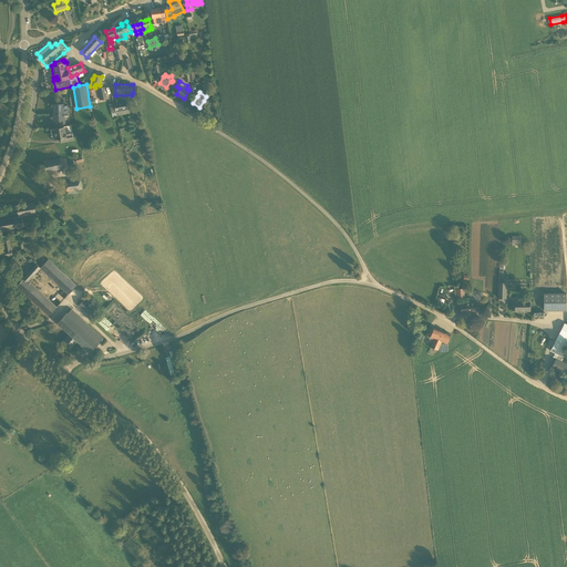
[(130,113),(129,102),(127,101),(114,103),(114,106),(116,112),(116,116),(130,113)]
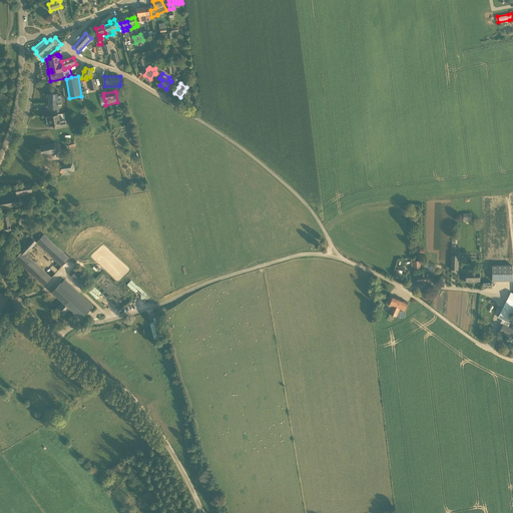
[(51,110),(51,109),(55,109),(55,112),(58,112),(58,105),(61,105),(61,95),(57,95),(57,94),(49,94),(49,103),(47,103),(45,103),(45,110),(51,110)]
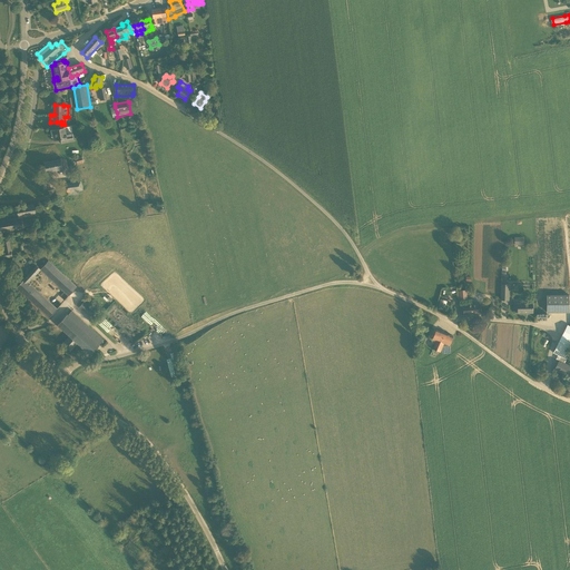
[(66,139),(67,143),(75,141),(74,137),(72,134),(66,135),(65,128),(55,129),(57,140),(66,139)]
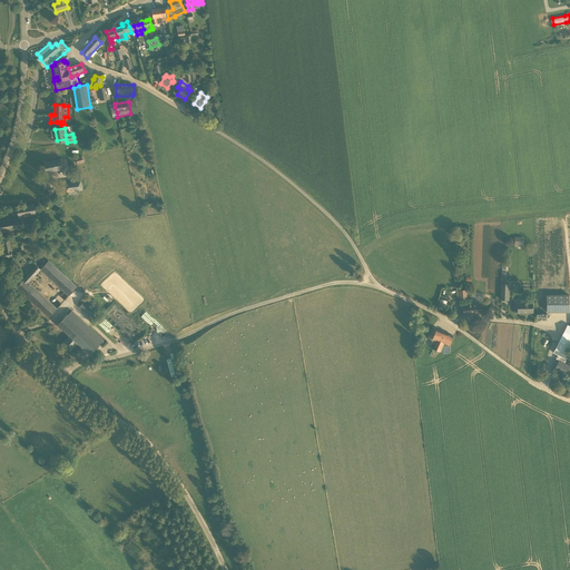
[(62,169),(61,159),(45,164),(46,173),(62,169)]
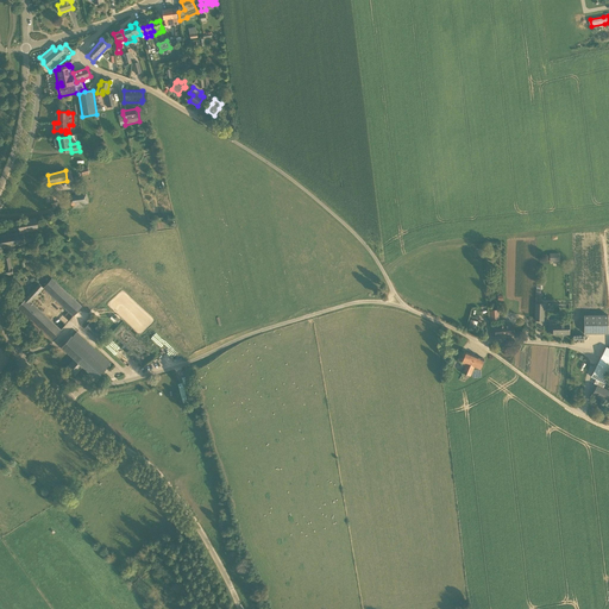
[(73,209),(83,208),(82,205),(89,203),(88,198),(92,196),(90,192),(69,195),(71,206),(73,206),(73,209)]
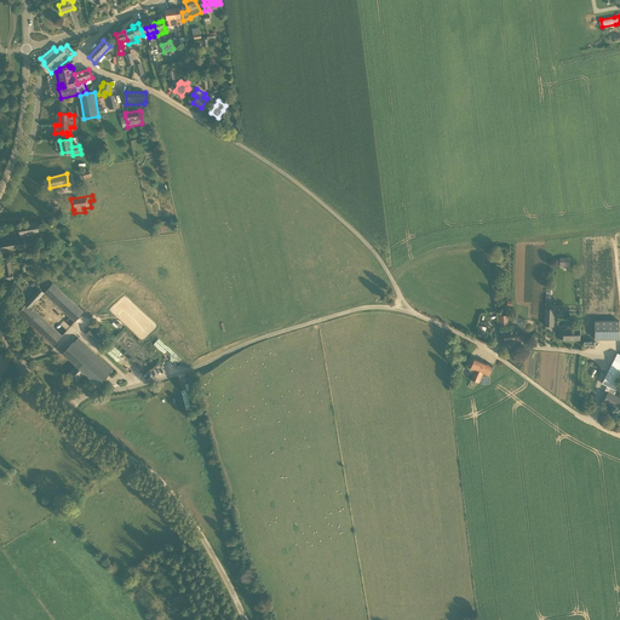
[(39,234),(38,222),(29,223),(18,225),(21,239),(0,241),(0,251),(26,248),(24,236),(39,234)]
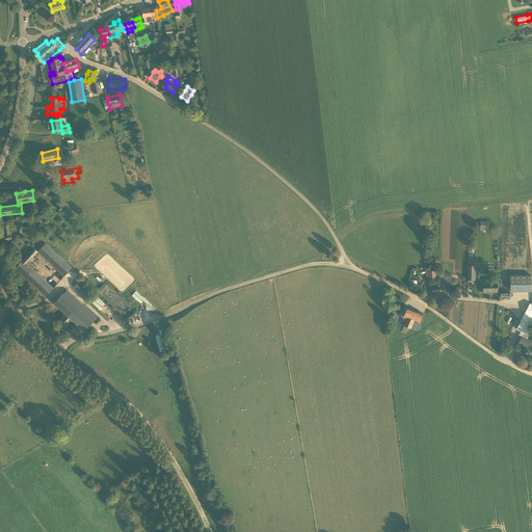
[(8,224),(3,225),(5,232),(2,233),(2,236),(0,236),(0,241),(0,242),(11,239),(10,234),(8,224)]
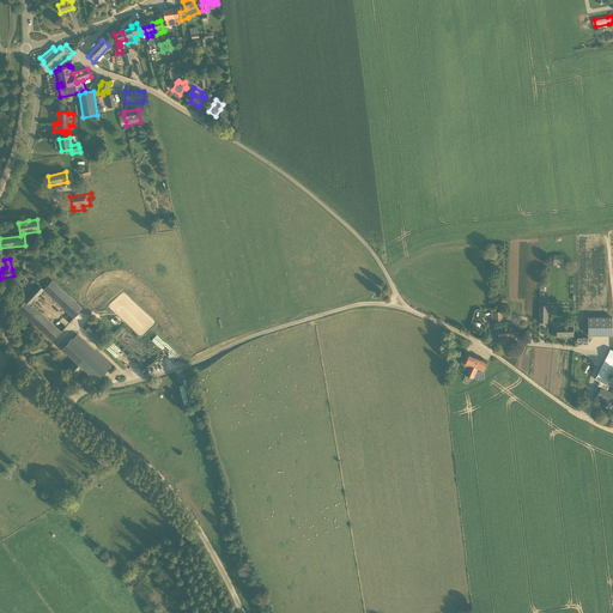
[(43,289),(43,290),(70,313),(65,317),(71,322),(83,308),(52,280),(43,289)]
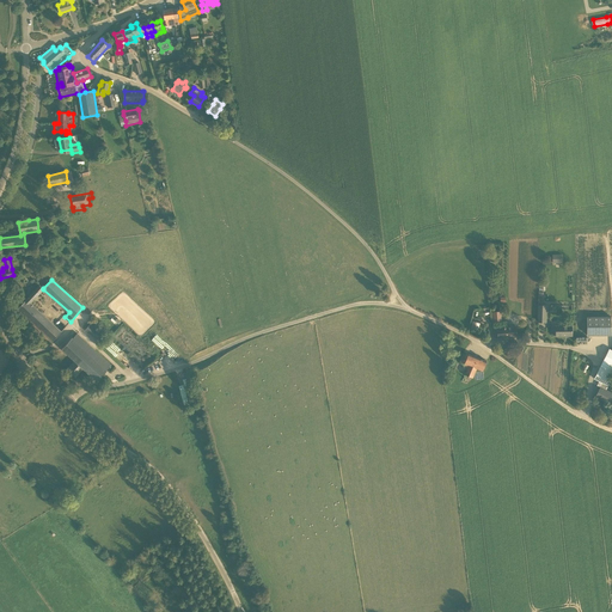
[(43,289),(43,288),(40,285),(32,292),(18,308),(49,336),(53,341),(61,331),(30,303),(43,289)]
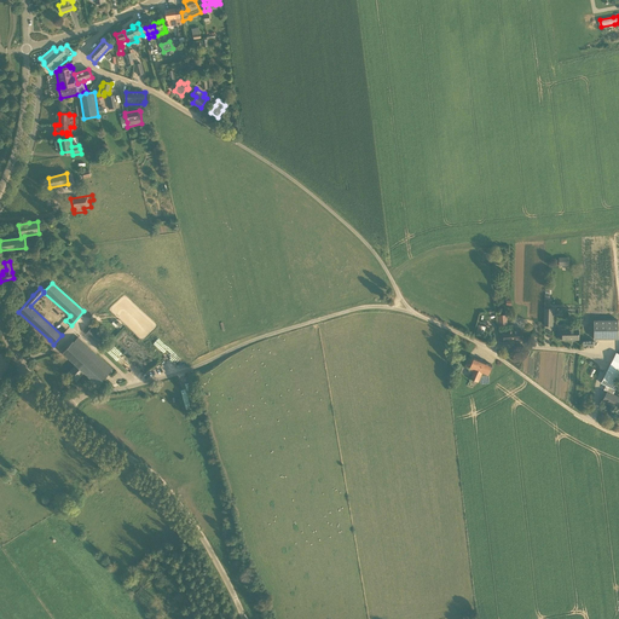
[(497,316),(498,327),(507,325),(507,314),(497,316)]
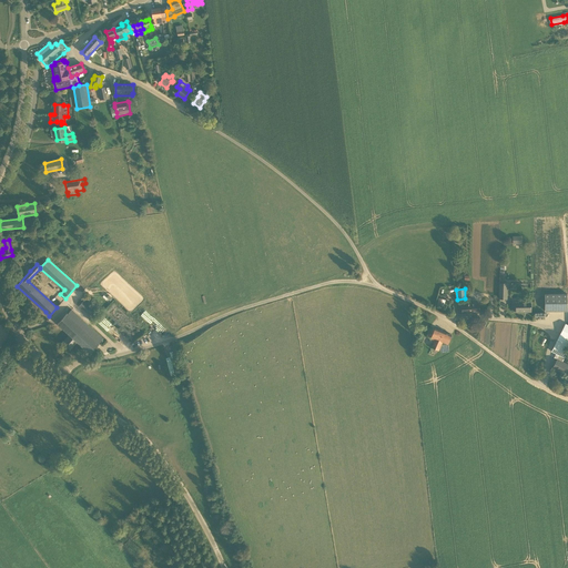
[(567,311),(567,294),(545,294),(545,311),(567,311)]
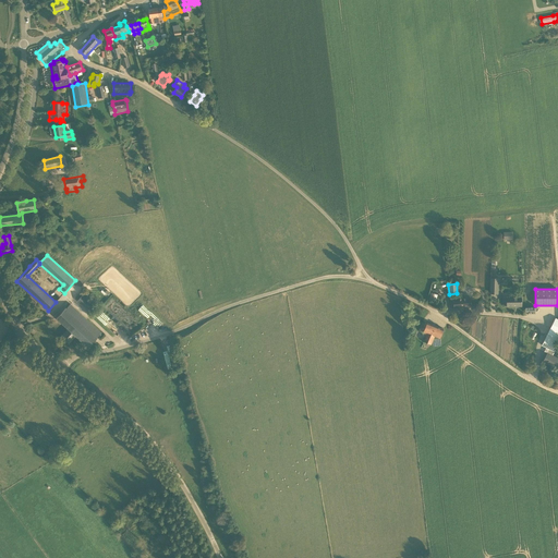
[(84,294),(77,301),(89,312),(95,305),(84,294)]
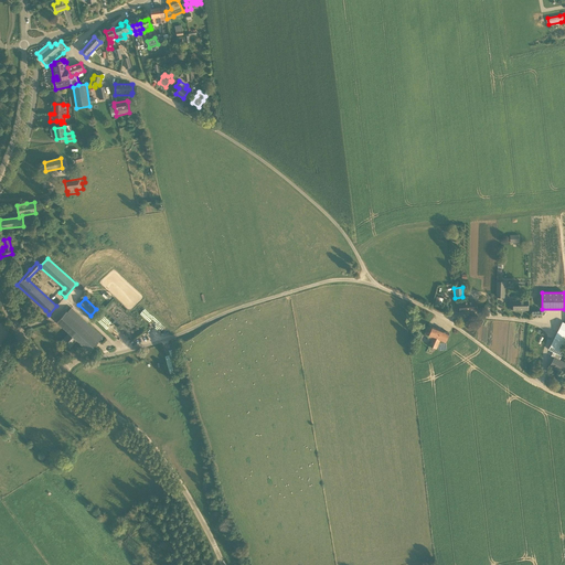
[(510,310),(528,309),(528,300),(510,300),(510,310)]
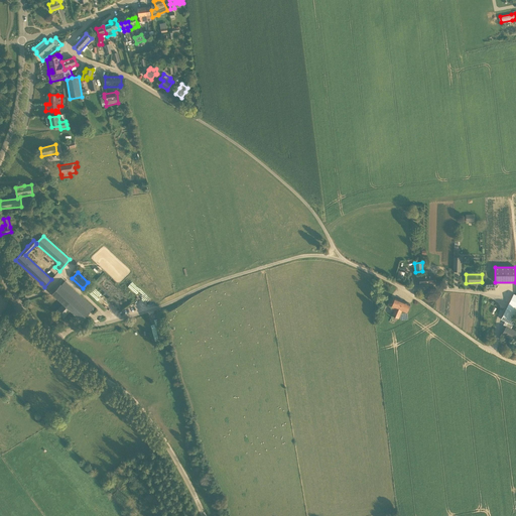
[(416,285),(435,283),(435,275),(417,277),(418,279),(416,280),(416,285)]
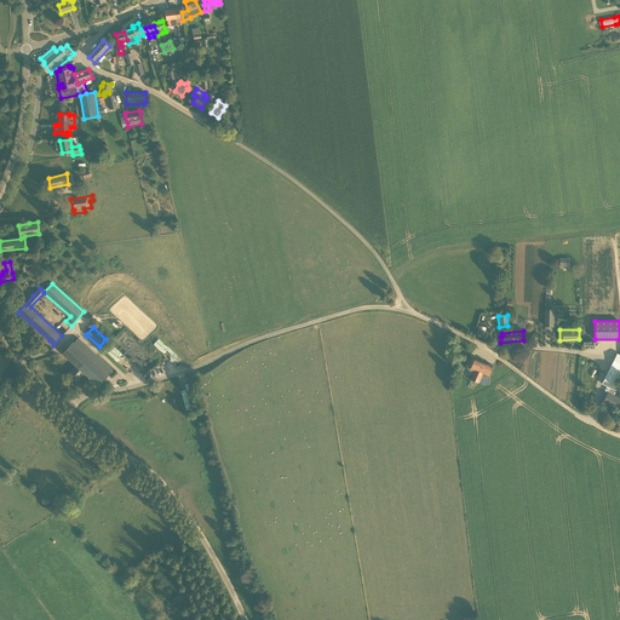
[(91,379),(98,386),(109,374),(109,373),(113,369),(78,338),(74,342),(63,352),(91,379)]
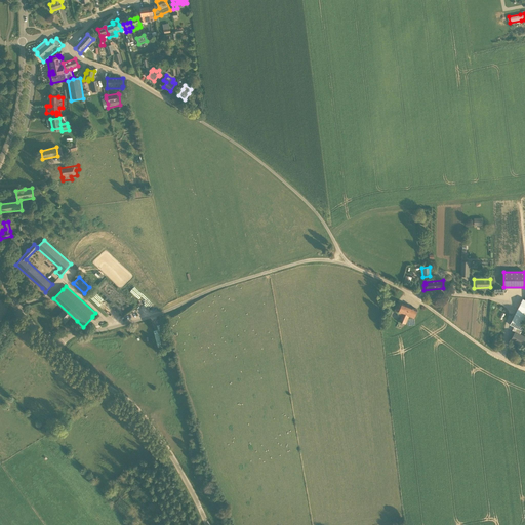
[(413,318),(417,310),(401,304),(398,313),(397,314),(401,316),(399,321),(405,324),(409,316),(413,318)]
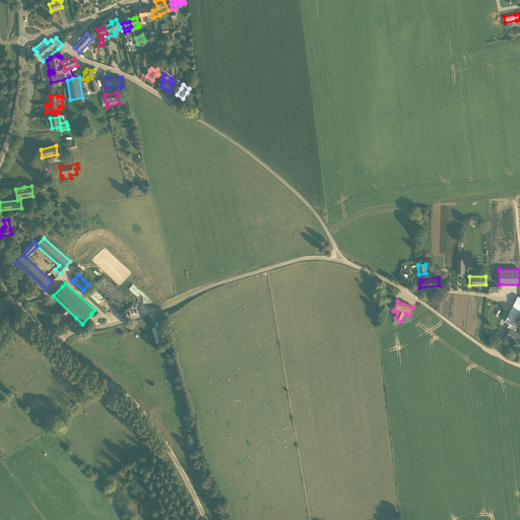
[(519,315),(510,311),(505,322),(509,324),(516,327),(519,319),(519,315)]
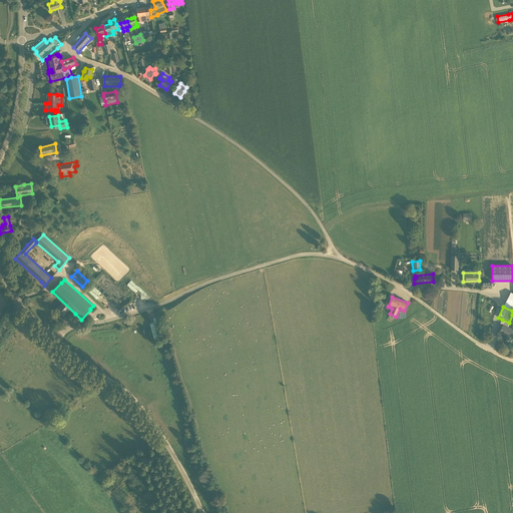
[(509,323),(502,320),(500,323),(503,325),(499,333),(512,340),(512,338),(512,329),(507,327),(509,323)]
